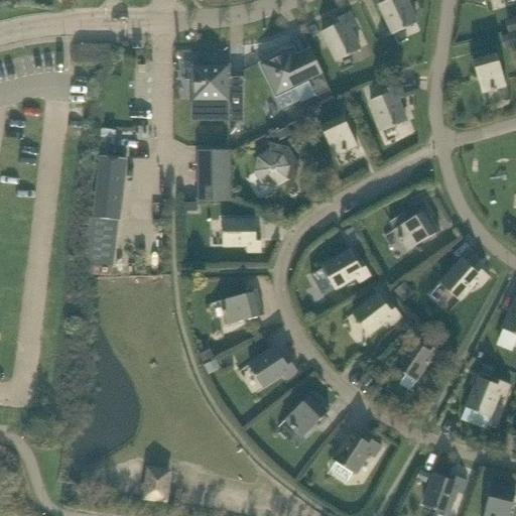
[(406,2),(409,0),(391,0),(380,5),(393,33),(400,30),(401,31),(406,29),(406,27),(416,22),(406,2)]
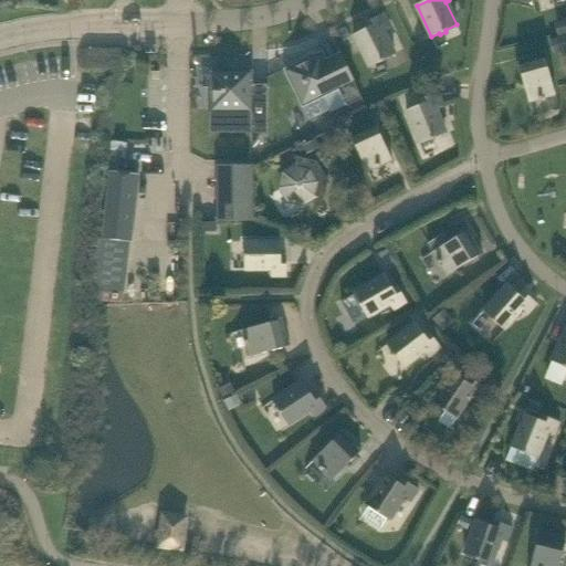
[(384,31),(390,28),(383,14),(371,20),(375,25),(354,37),(369,66),(377,63),(378,64),(384,61),(384,60),(395,54),(384,31)]
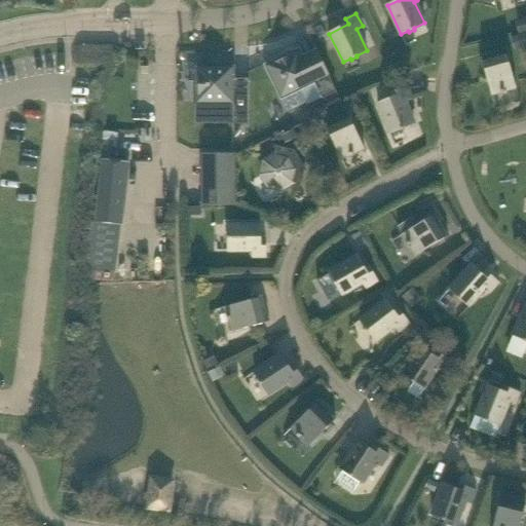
[(512,38),(512,39),(513,42),(515,49),(523,47),(521,42),(519,35),(512,38)]
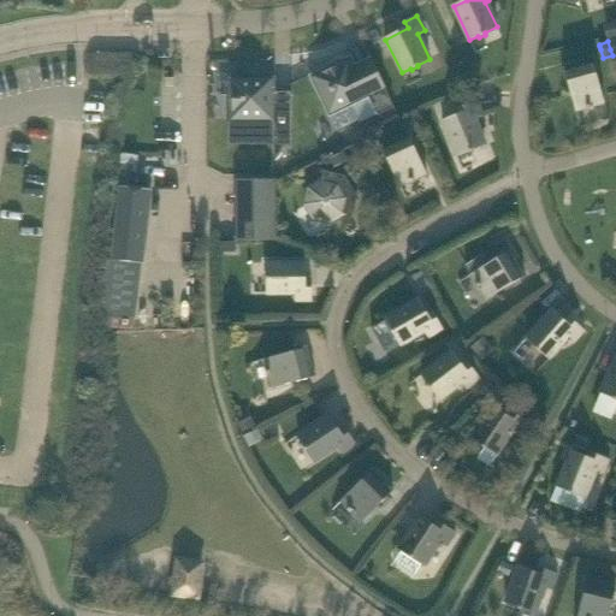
[(350,55),(309,76),(327,113),(329,117),(336,131),(359,120),(360,123),(377,114),(378,116),(394,108),(375,72),(372,63),(371,64),(374,72),(361,78),(357,70),(350,55)]
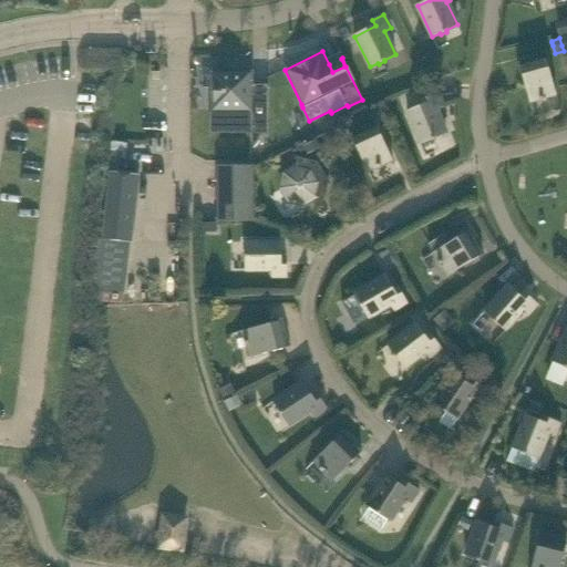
[(544,99),(556,95),(545,55),(516,63),(519,74),(522,74),(529,102),(539,100),(540,101),(544,100),(544,99)]
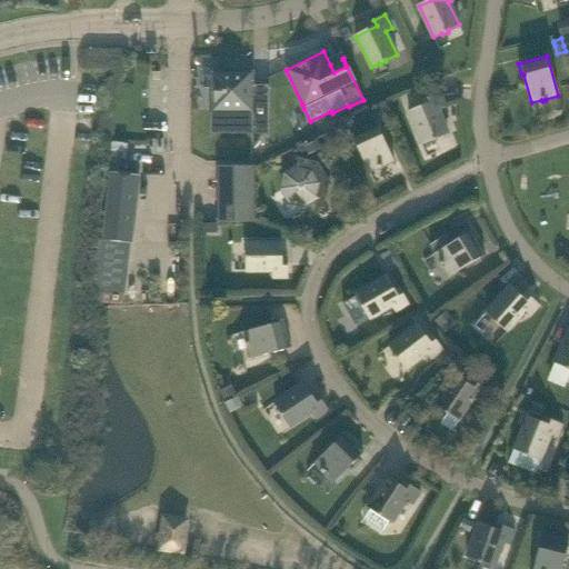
[(253,95),(253,71),(211,71),(211,113),(252,113),(252,131),(268,131),(269,86),(267,86),(267,95),(253,95)]
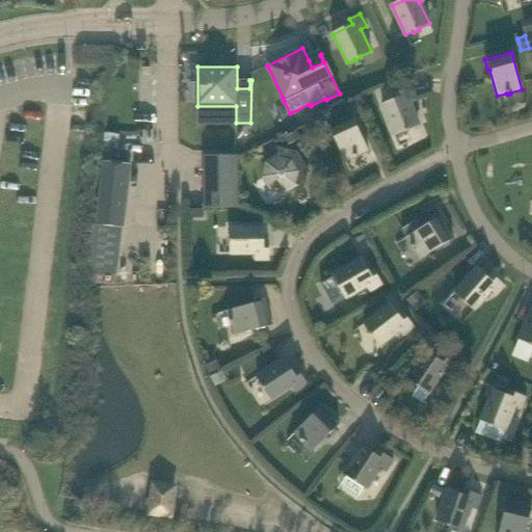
[(409,103),(417,100),(411,87),(400,91),(402,97),(381,105),(394,135),(402,132),(402,133),(408,131),(407,129),(419,125),(409,103)]
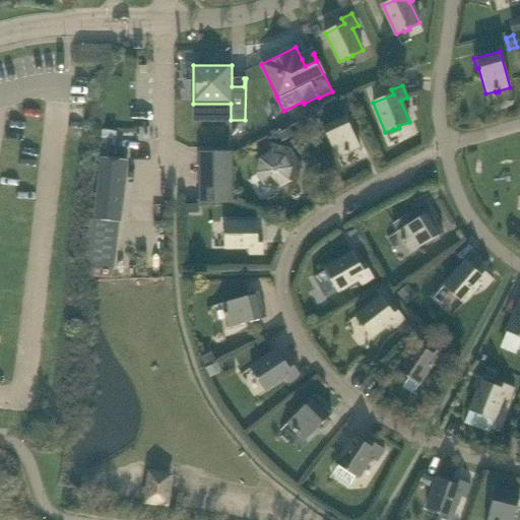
[(349,152),(360,147),(344,113),(320,124),(324,134),(326,133),(337,157),(346,153),(346,154),(349,153),(349,152)]
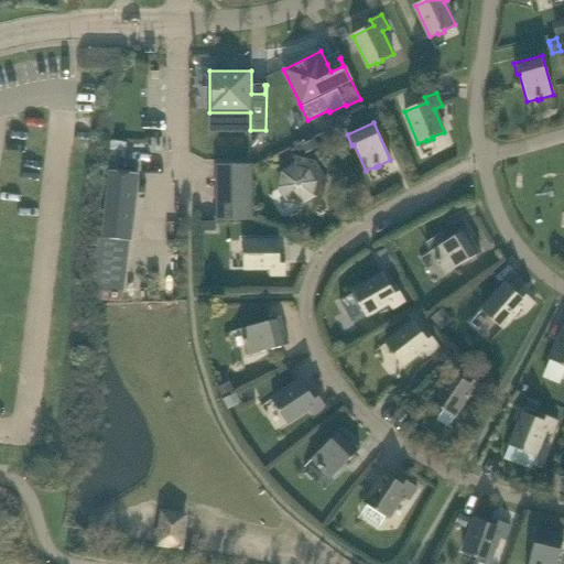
[(327,181),(315,162),(294,156),(294,158),(295,165),(283,173),(280,187),(288,201),(292,202),(292,204),(296,205),(296,203),(301,204),(314,196),(321,201),(320,202),(322,202),(327,181)]
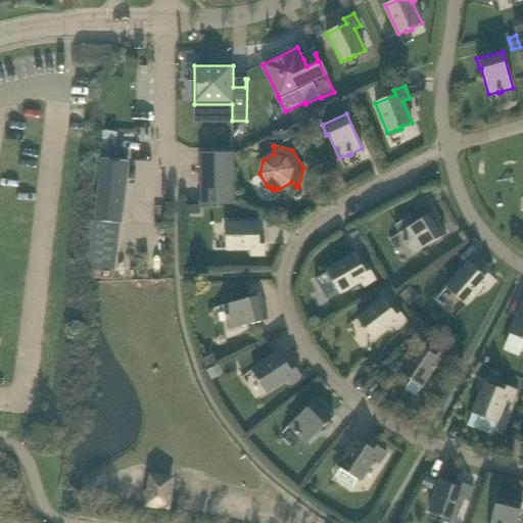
[(201,203),(234,203),(233,153),(200,154),(201,203)]
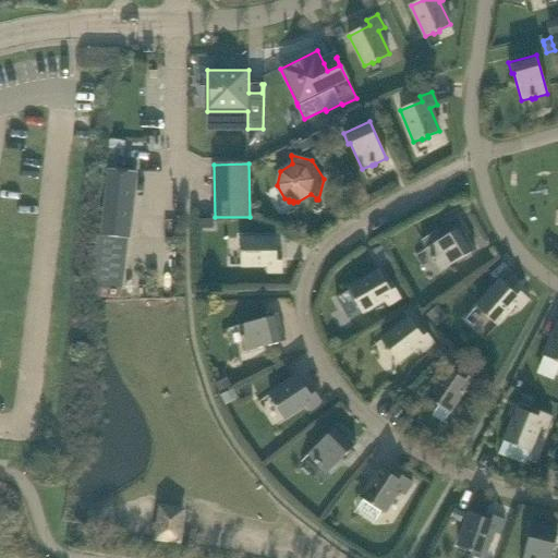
[(146,173),(119,171),(112,237),(138,239),(146,173)]
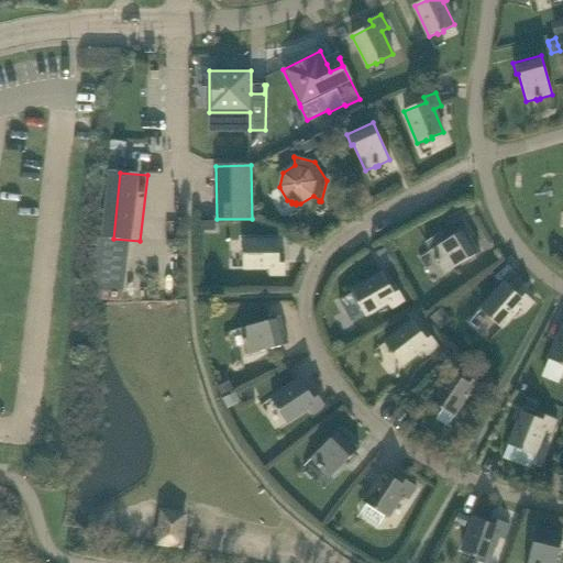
[(444,274),(479,252),(464,228),(454,234),(455,235),(430,251),(435,260),(434,260),(437,263),(438,263),(444,274)]
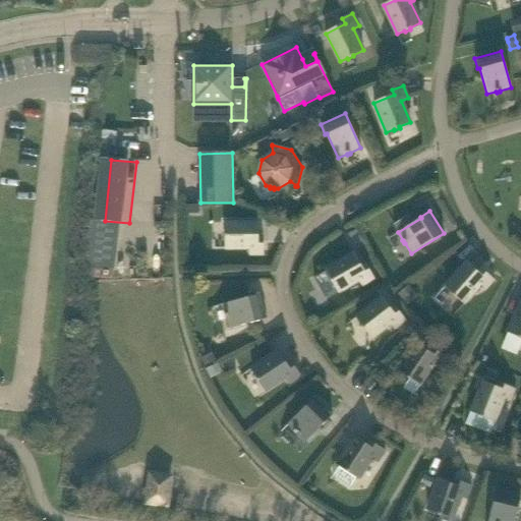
[(263,243),(257,243),(257,222),(226,222),(226,230),(225,230),(225,236),(226,236),(226,248),(249,248),(249,255),(263,255),(263,243)]
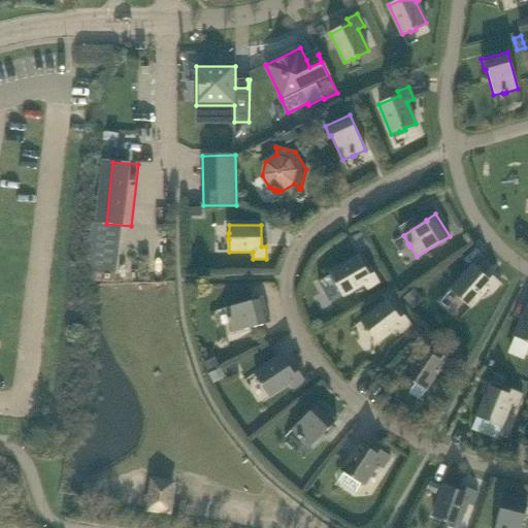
[(366,259),(372,255),(366,245),(360,249),(366,259)]
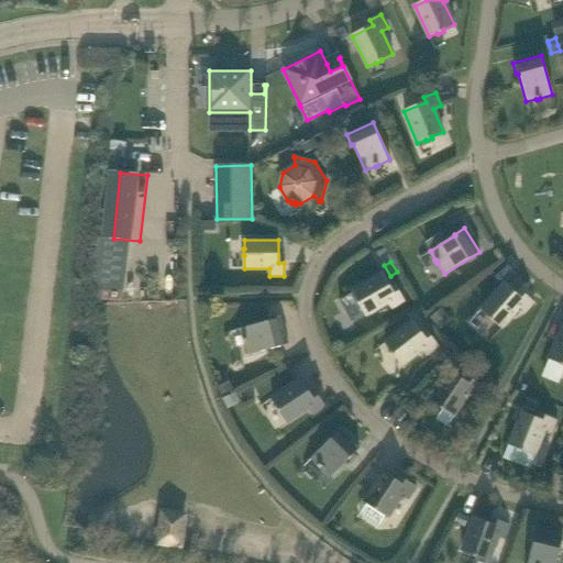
[(394,294),(389,287),(382,274),(352,290),(356,298),(355,299),(359,305),(360,304),(366,316),(388,302),(392,309),(405,302),(398,291),(394,294)]
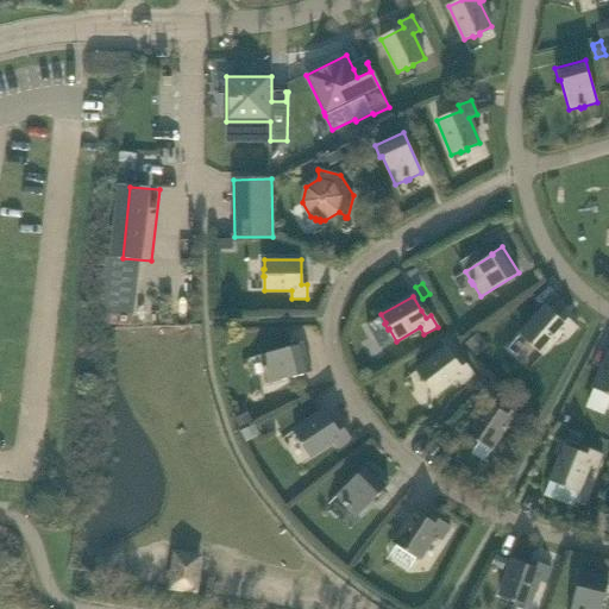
[(564,324),(562,322),(545,306),(520,334),(527,340),(526,341),(532,346),(533,345),(544,355),(562,334),(567,339),(578,327),(567,319),(564,324)]
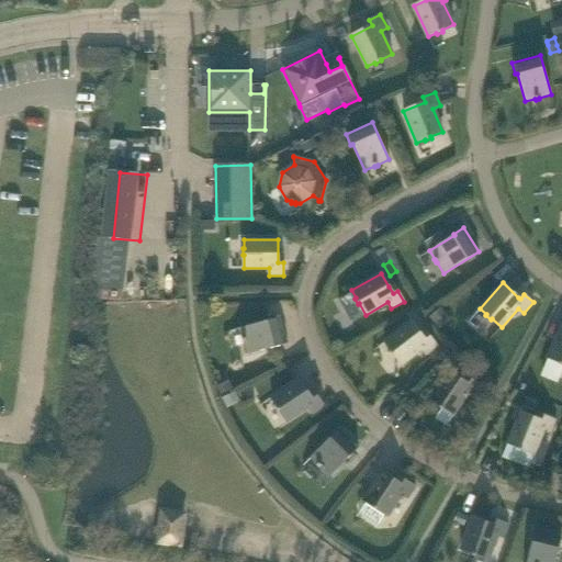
[(429,322),(439,315),(435,310),(425,316),(429,322)]
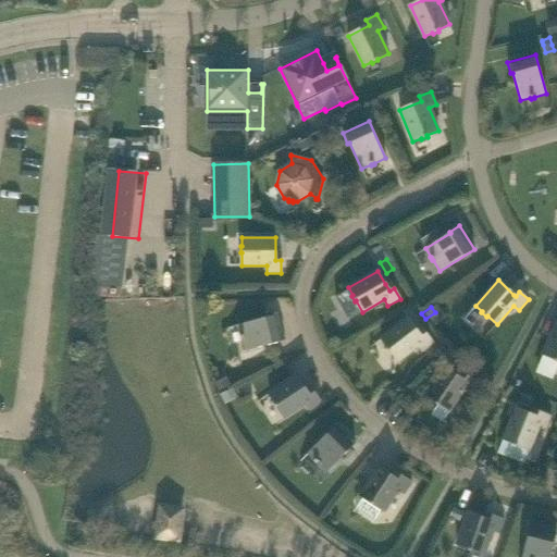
[(245,350),(284,341),(277,313),(265,316),(267,318),(238,325),(240,335),(239,335),(240,338),(242,338),(245,350)]
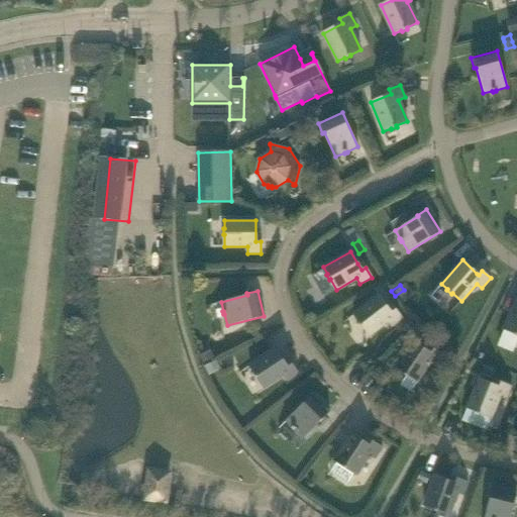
[(392,312),(387,306),(378,295),(353,314),(358,321),(357,321),(362,326),(363,325),(370,335),(388,321),(392,326),(403,318),(396,309),(392,312)]
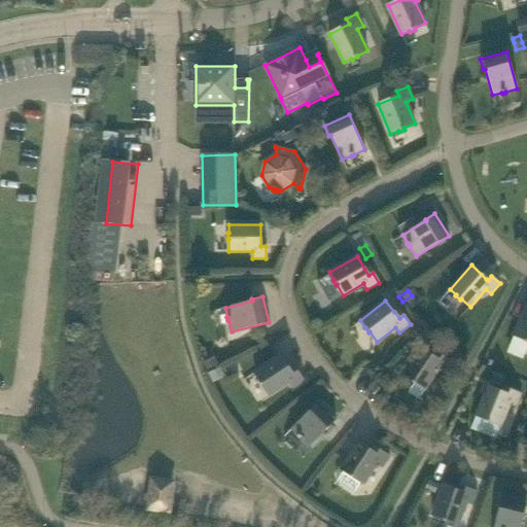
[(526,306),(514,336),(522,339),(522,340),(526,342),(526,306)]
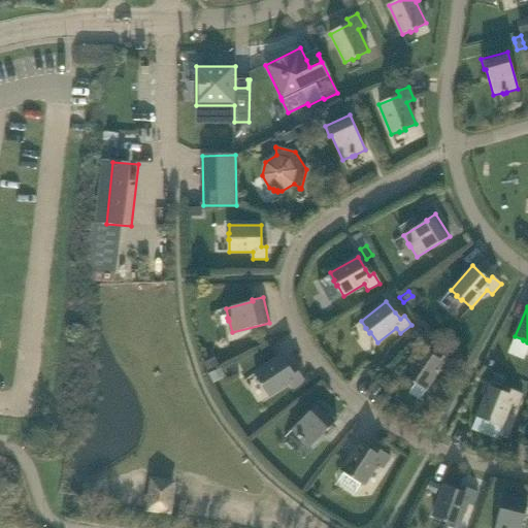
[(417,339),(418,340),(421,342),(423,344),(431,336),(426,330),(417,339)]
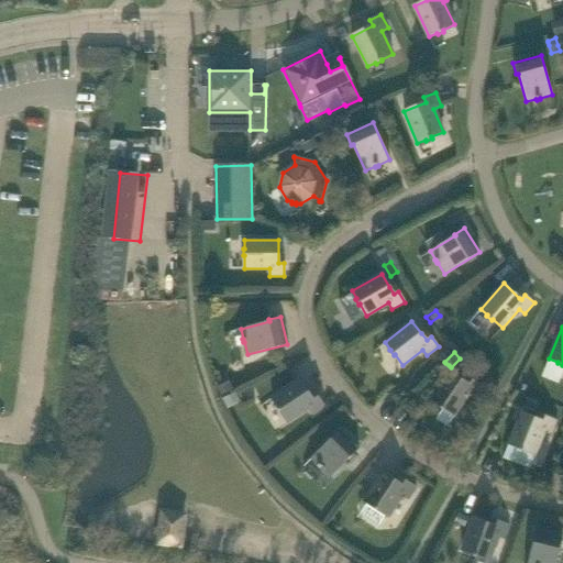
[(470,385),(463,381),(450,372),(431,400),(439,405),(438,406),(443,409),(437,419),(448,427),(468,395),(475,399),(483,387),(473,379),(470,385)]
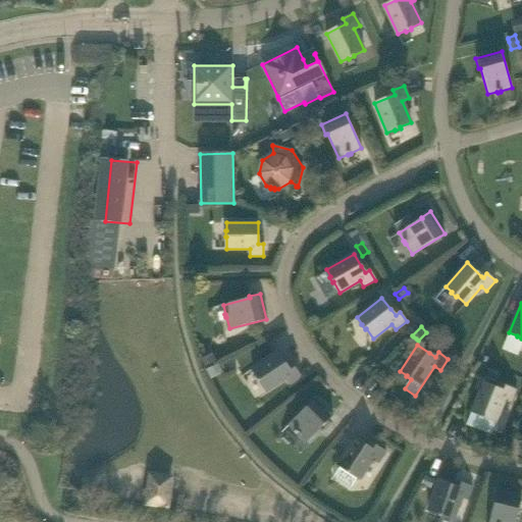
[(291,370),(285,364),(278,352),(252,369),(256,376),(255,377),(259,382),(260,381),(266,392),(285,378),(290,384),(301,377),(295,367),(291,370)]
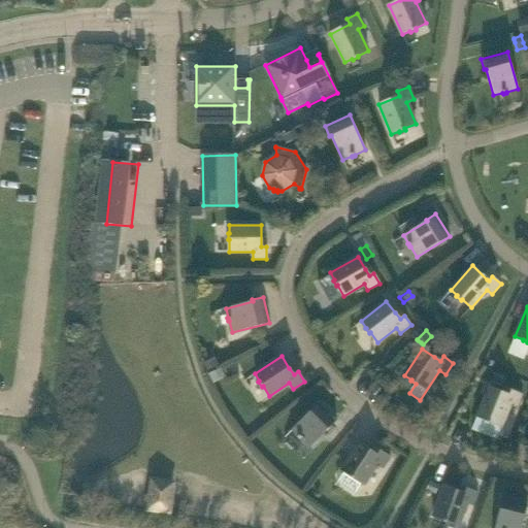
[(215,357),(210,359),(208,360),(204,362),(207,370),(219,365),(215,357)]
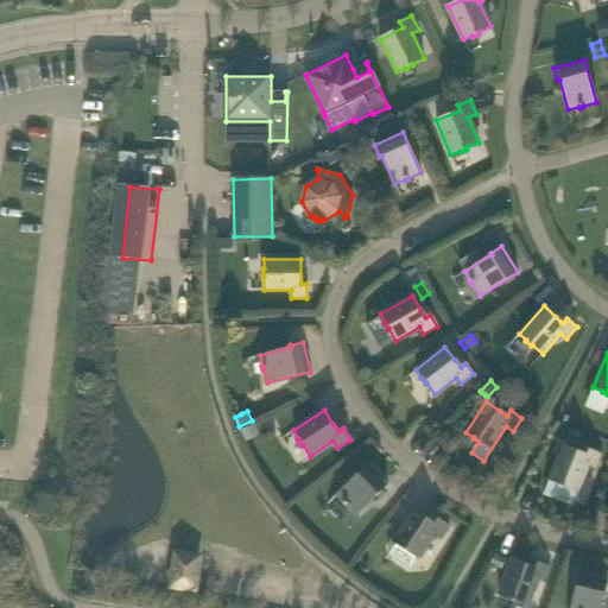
[(252,425),(239,431),(240,432),(244,441),(255,435),(252,425)]
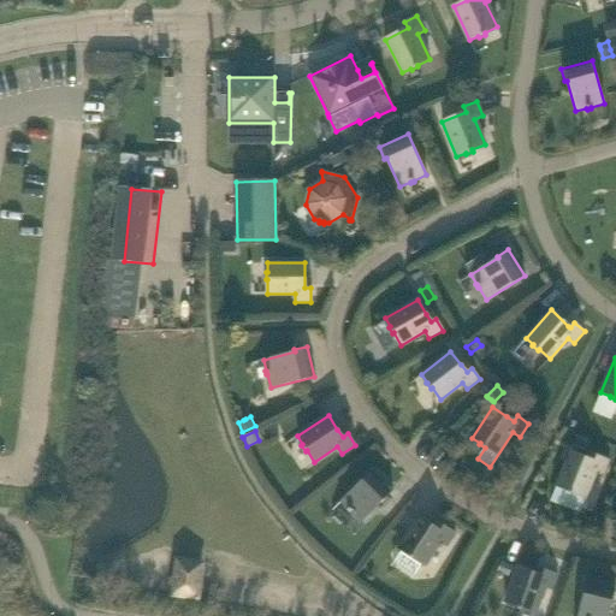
[(594,461),(586,457),(570,451),(556,486),(566,490),(566,491),(572,493),(573,492),(586,497),(596,472),(603,475),(609,460),(597,455),(594,461)]
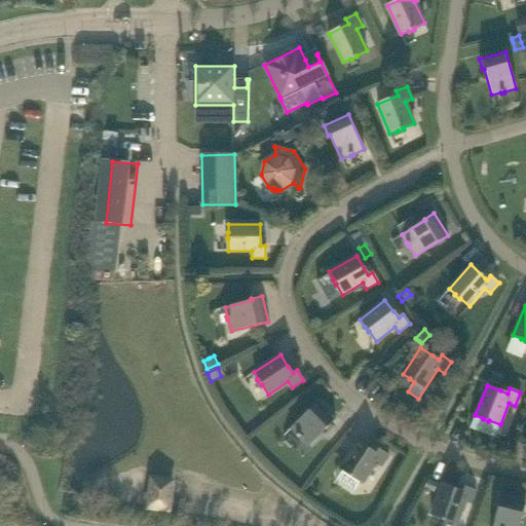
[(308,446),(336,418),(316,400),(308,407),(310,409),(291,428),(298,435),(297,436),(299,439),(300,438),(308,446)]
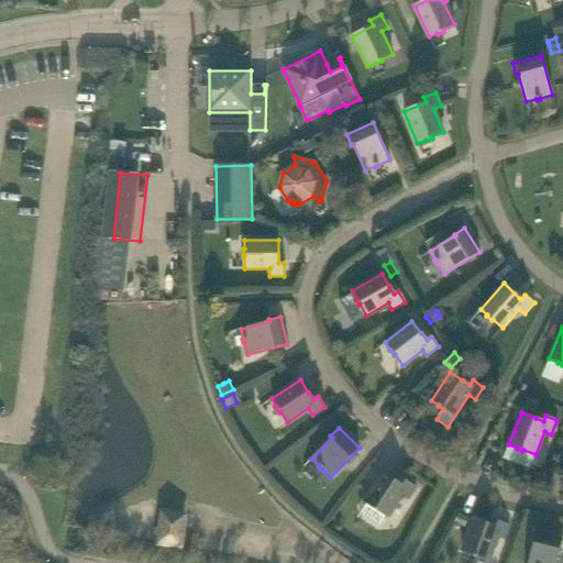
[(403,485),(396,481),(383,472),(364,500),(367,503),(360,514),(378,526),(386,515),(388,516),(403,495),(408,499),(416,487),(406,481),(403,485)]
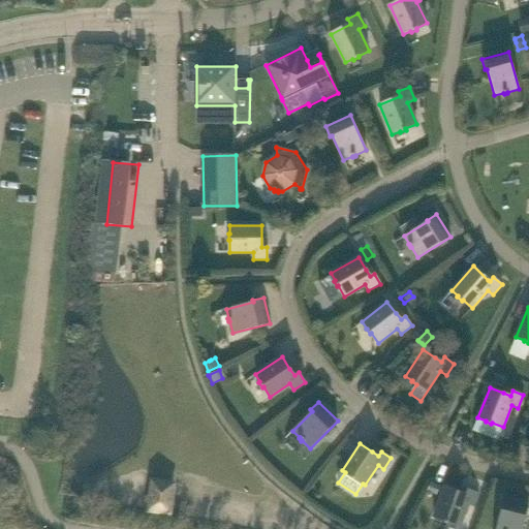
[(175,488),(141,481),(134,517),(169,522),(175,488)]
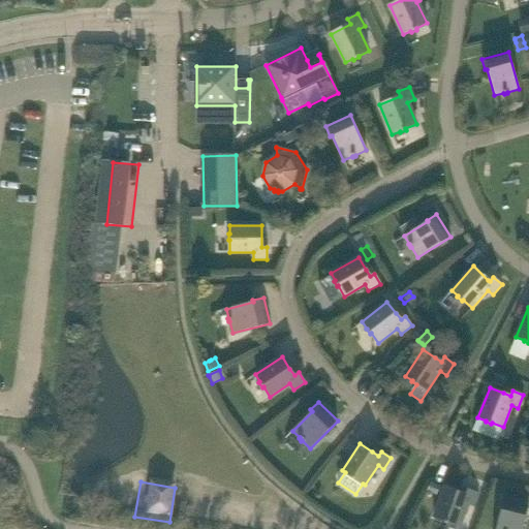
[(466,494),(459,492),(445,487),(434,517),(442,520),(441,521),(447,523),(447,522),(459,526),(467,504),(474,506),(478,493),(468,489),(466,494)]
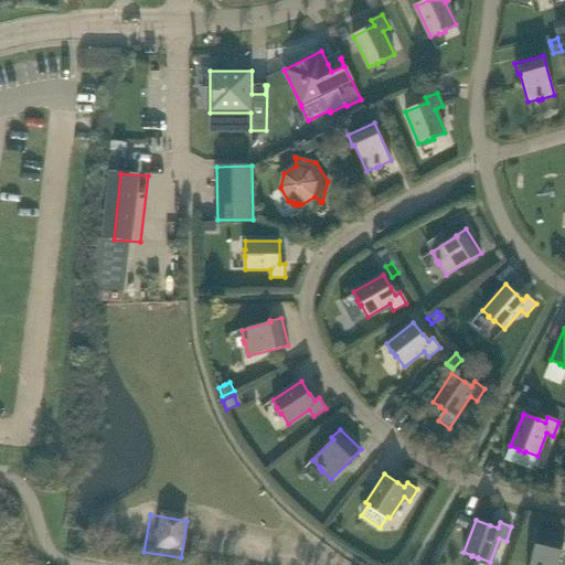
[(557,564),(564,539),(536,531),(534,542),(535,543),(530,564),(557,564)]
